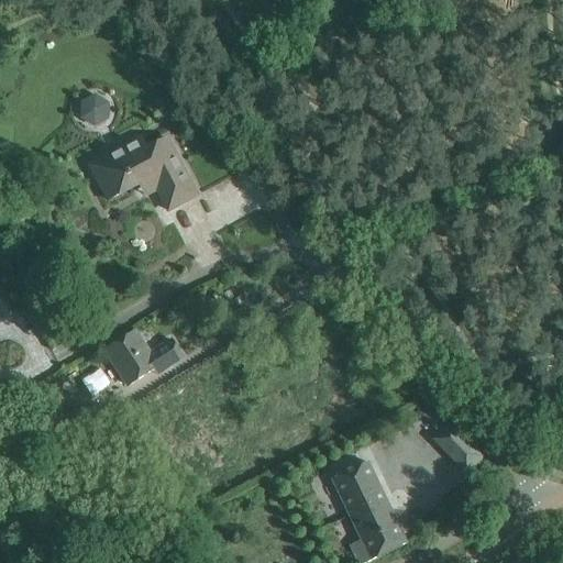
[(89,130),(114,119),(103,92),(77,103),(89,130)]
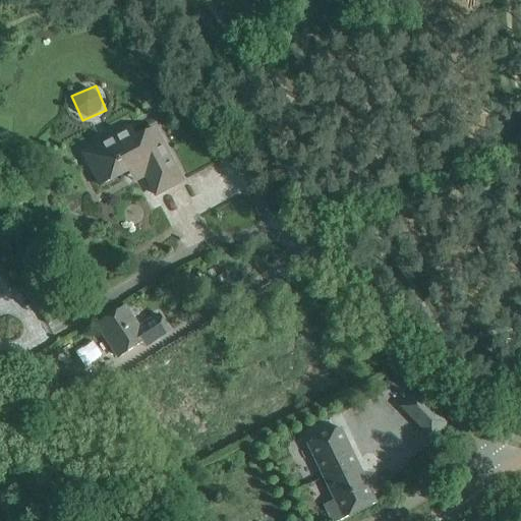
[(190,90),(186,106),(199,108),(203,93),(190,90)]
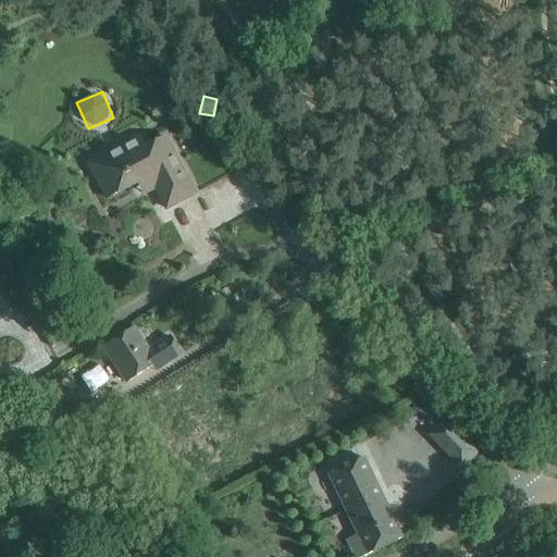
[(138,138),(89,164),(107,198),(136,183),(144,196),(157,189),(166,209),(195,194),(165,137),(145,149),(138,138)]
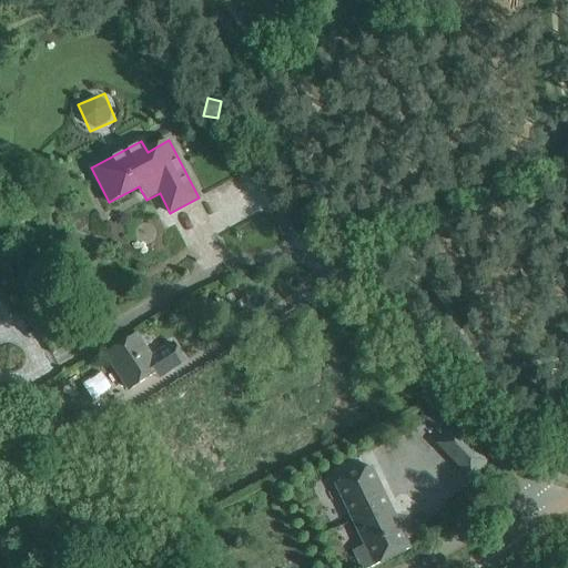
[(137,335),(107,354),(129,389),(181,356),(173,344),(151,357),(137,335)]
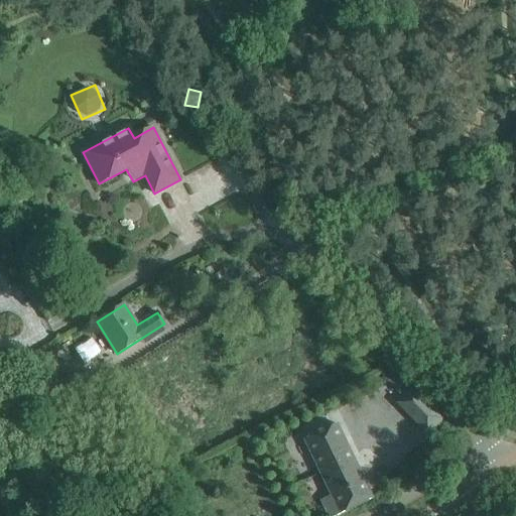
[(41,357),(31,362),(38,373),(47,368),(41,357)]
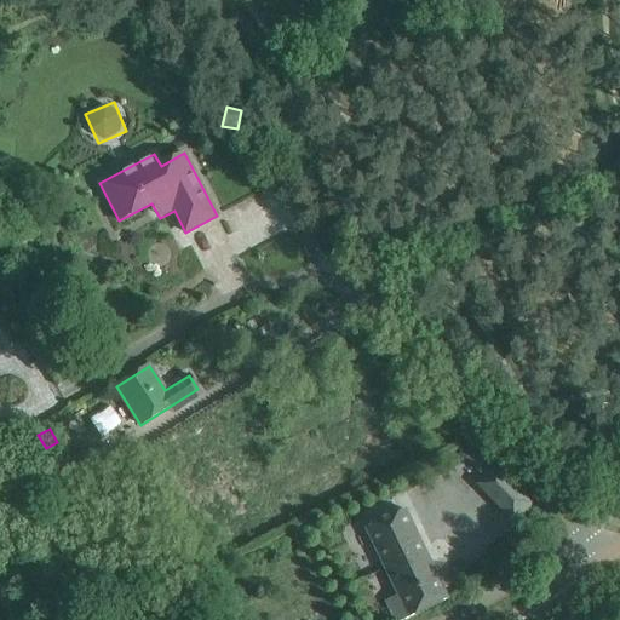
[(93,447),(56,470),(68,491),(105,468),(93,447)]
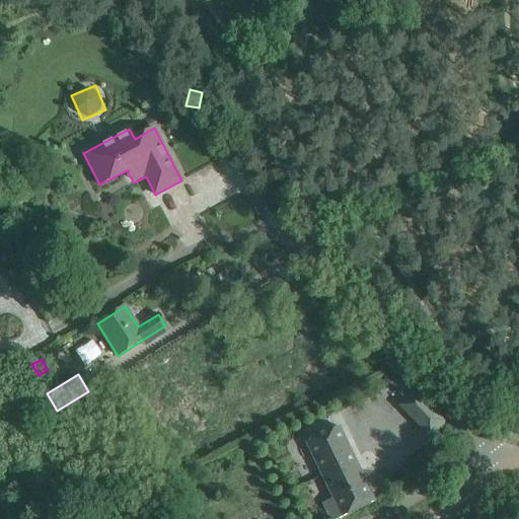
[(415,390),(398,405),(409,417),(419,427),(429,437),(445,422),(436,412),(426,400),(415,390)]
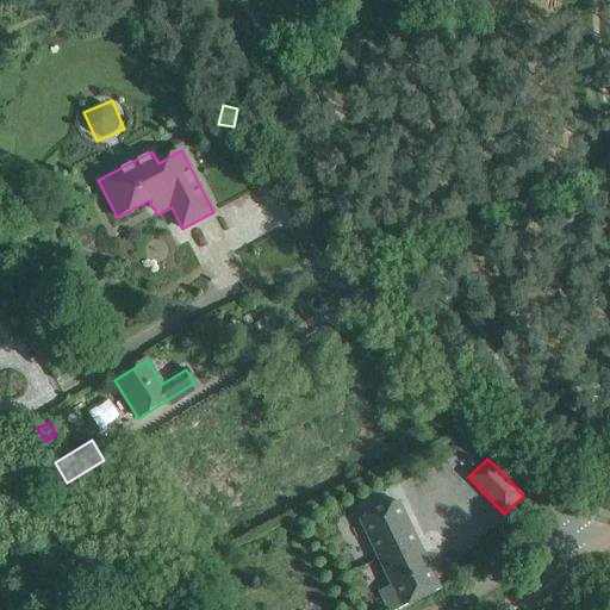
[(398,502),(360,520),(379,559),(398,549),(402,558),(421,549),(398,502)]
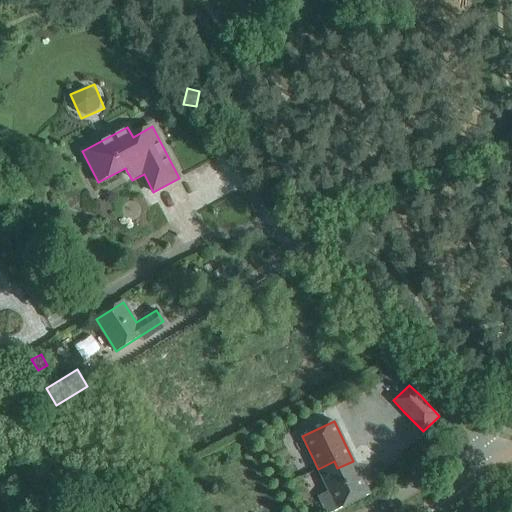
[(334,461),(318,469),(329,491),(318,496),(324,508),(325,511),(333,511),(370,495),(353,461),(337,468),(334,461)]
